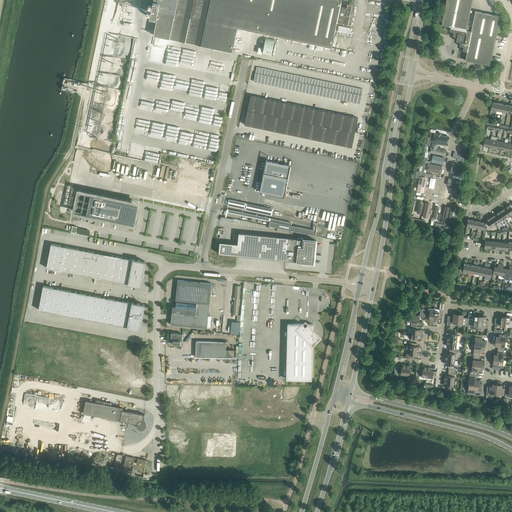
[(201,45),(210,0),(153,0),(150,17),(157,18),(154,35),(201,45)]
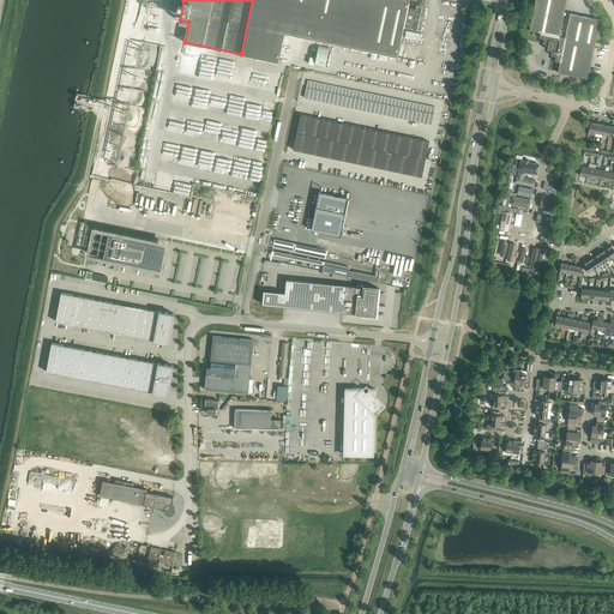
[(404,25),(408,7),(409,0),(252,0),(241,54),(278,61),(284,32),(397,55),(404,25)]
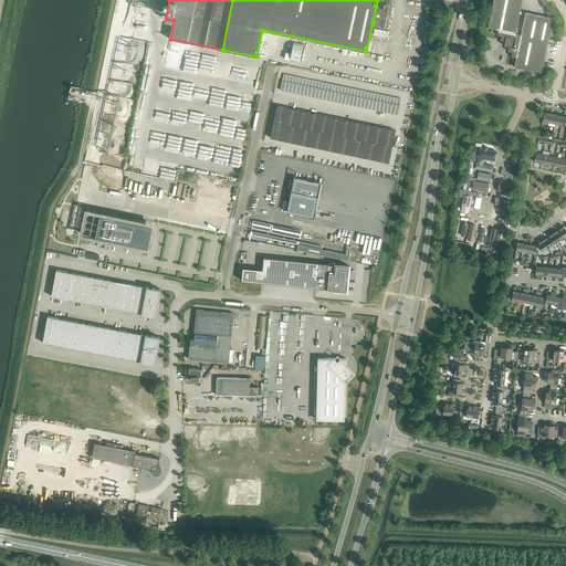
[(493,0),(488,28),(498,30),(498,34),(502,35),(501,40),(505,41),(504,45),(509,46),(507,51),(513,52),(512,56),(516,58),(514,66),(538,72),(542,72),(543,66),(548,40),(553,18),(547,17),(525,12),(522,29),(516,28),(522,0),(493,0)]
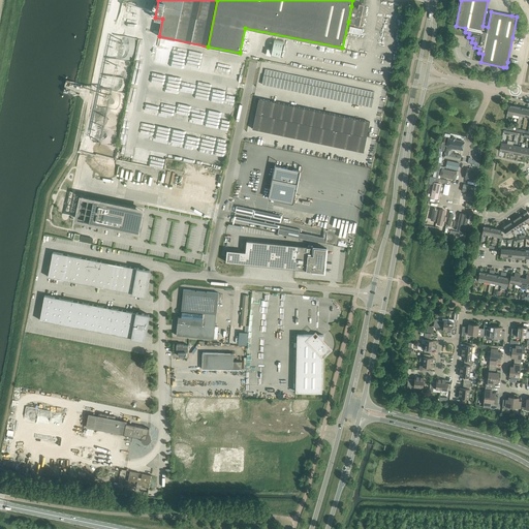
[(360,4),(359,8),(351,6),(348,22),(355,23),(354,25),(360,26),(364,4),(360,4)]
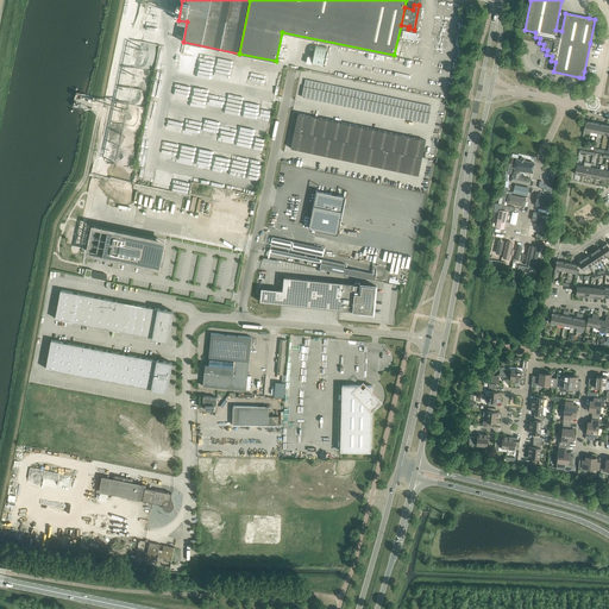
[(306,80),(302,96),(428,124),(432,106),(306,80)]
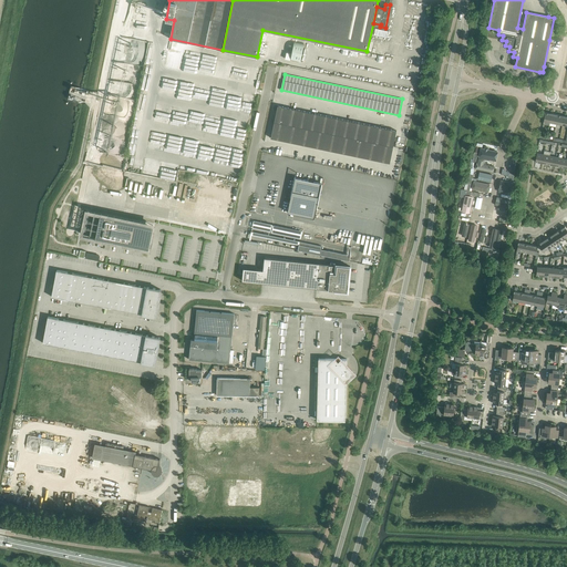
[(278,105),(271,137),(390,163),(397,131),(278,105)]
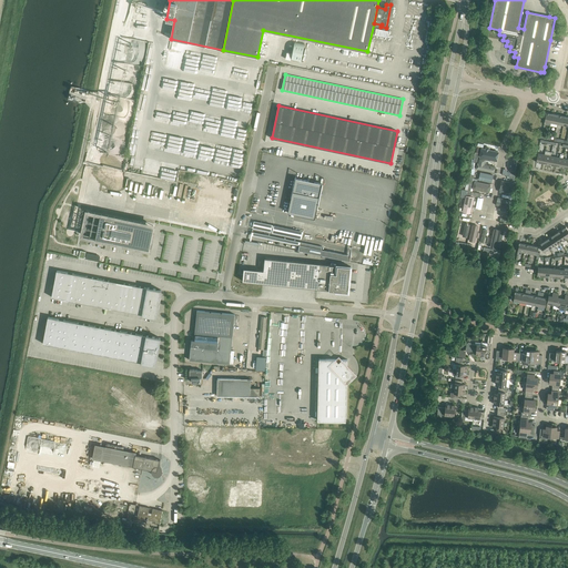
[(482,149),(479,158),(497,161),(498,156),(498,152),(489,150),(489,148),(486,148),(485,149),(482,149)]
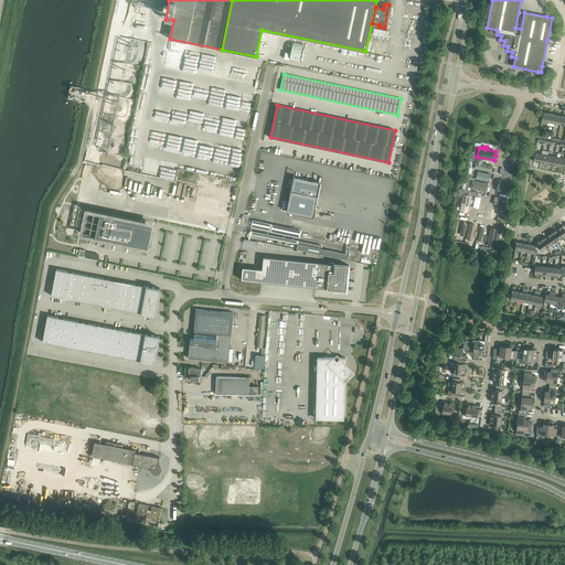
[(475,162),(473,168),(491,172),(492,167),(482,163),(483,160),(477,158),(476,162),(475,162)]
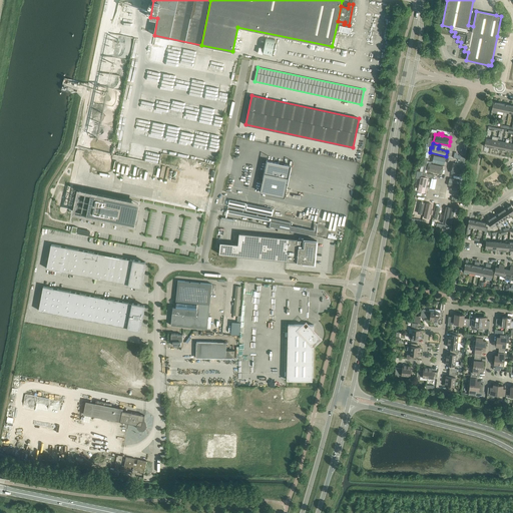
[(446,158),(434,156),(433,162),(444,164),(446,158)]
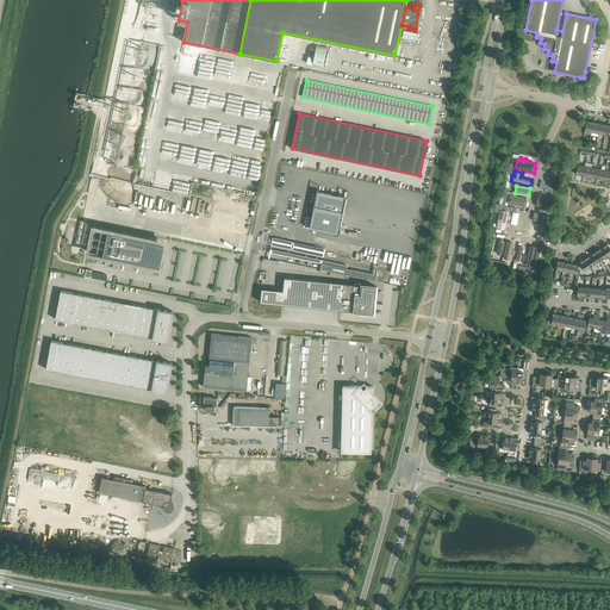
[(347,197),(317,191),(309,228),(338,235),(347,197)]
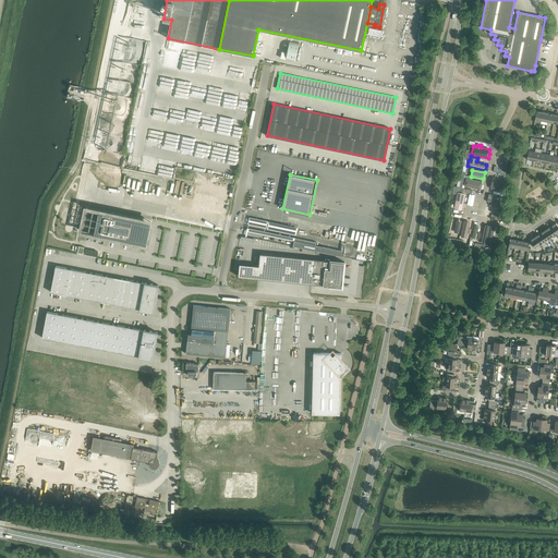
[(482,181),(466,178),(465,185),(480,189),(482,181)]
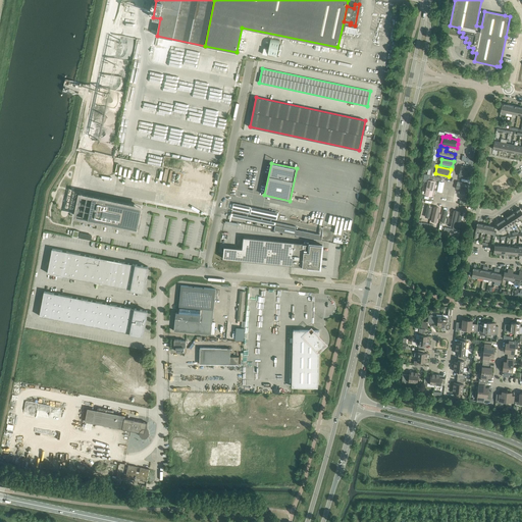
[(461,166),(460,173),(463,173),(462,176),(470,178),(472,168),(461,166)]
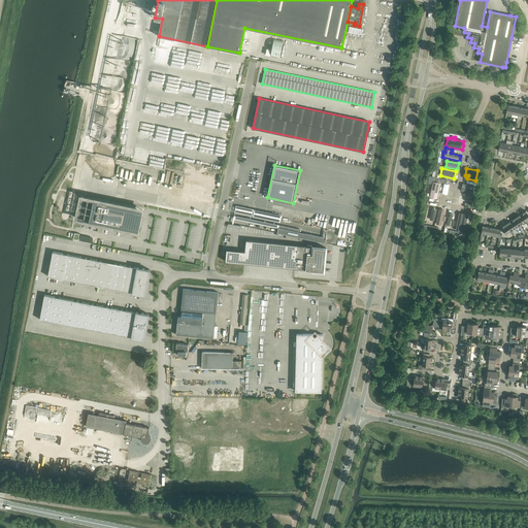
[(437,198),(439,189),(441,189),(441,187),(439,186),(440,184),(433,182),(433,183),(430,197),(437,198)]
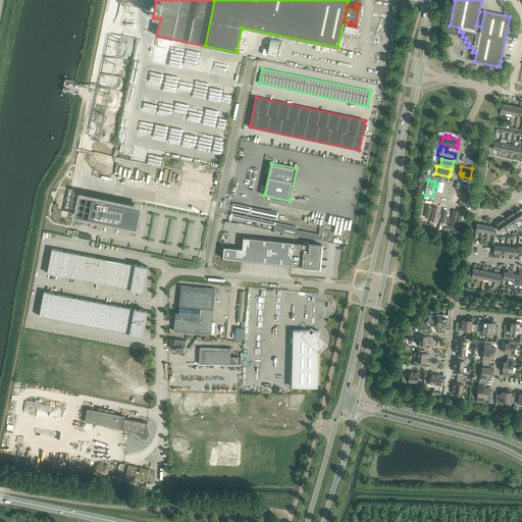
[(458,181),(457,186),(460,187),(459,190),(469,192),(470,185),(458,181)]
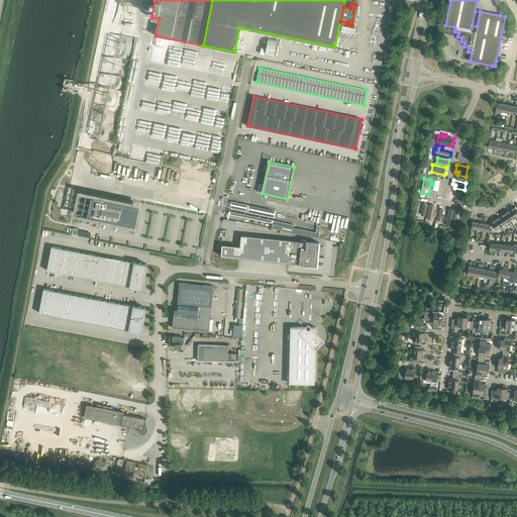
[(140,205),(80,192),(75,214),(136,226),(140,205)]
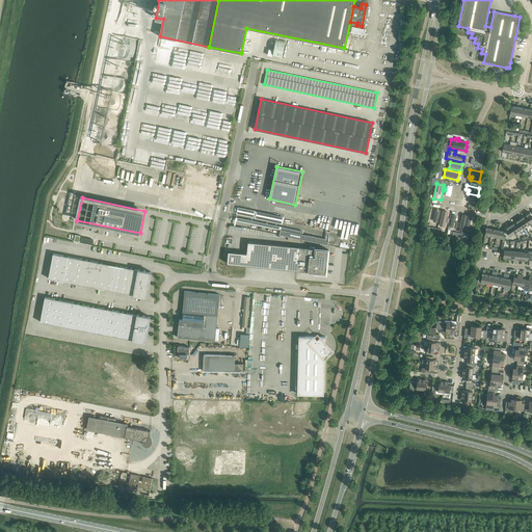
[(444,211),(442,218),(443,218),(442,223),(448,225),(451,212),(444,211)]
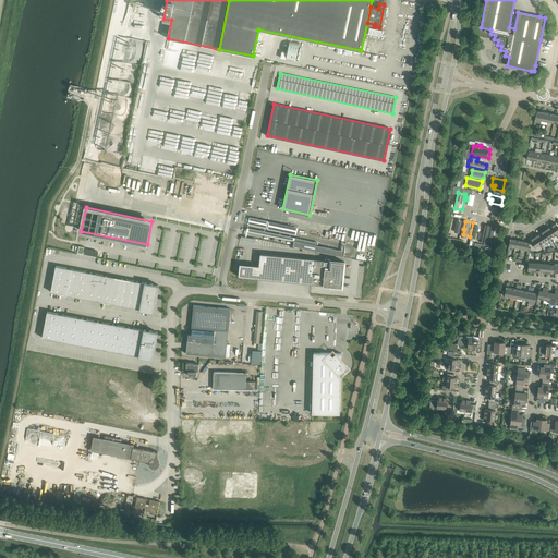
[(490,244),(495,227),(485,226),(482,242),(490,244)]
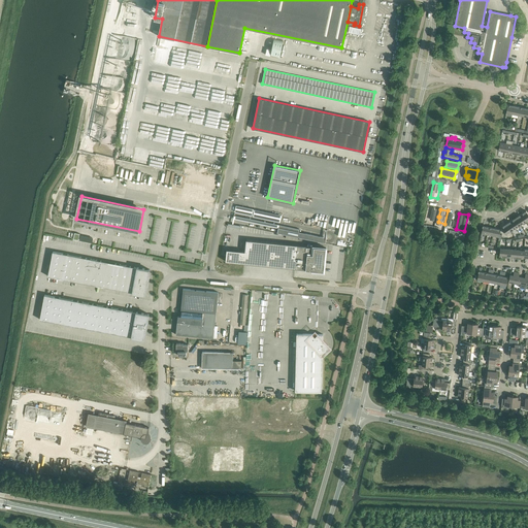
[(455,226),(457,216),(454,216),(453,216),(450,215),(447,227),(454,229),(455,226)]
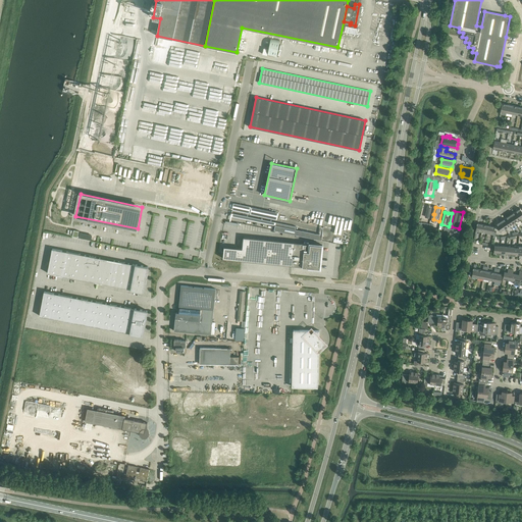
[(520,218),(515,212),(510,215),(515,221),(520,218)]
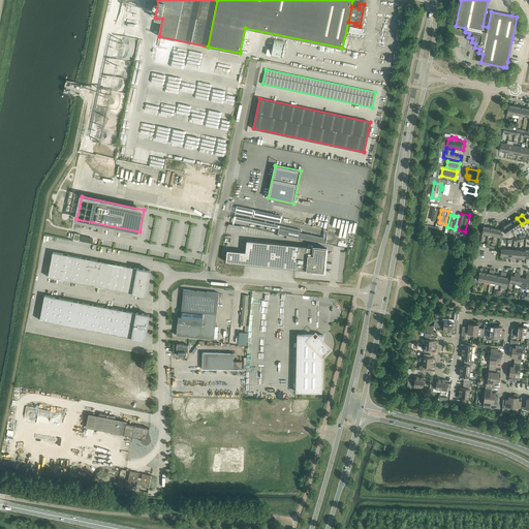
[(522,224),(517,218),(512,221),(517,227),(522,224)]
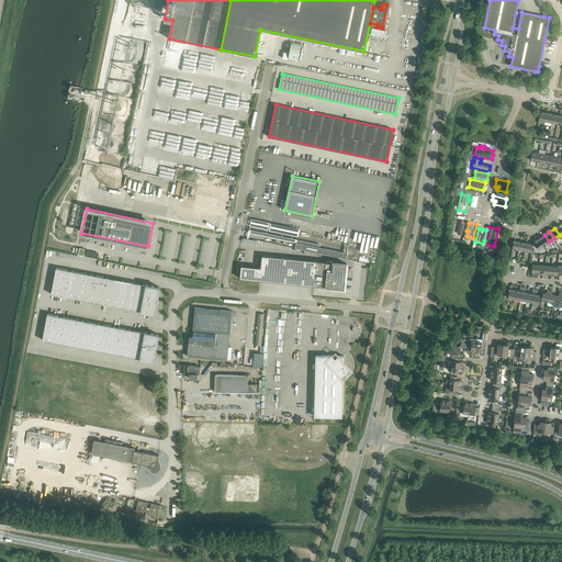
[(549,242),(544,235),(539,238),(543,246),(549,242)]
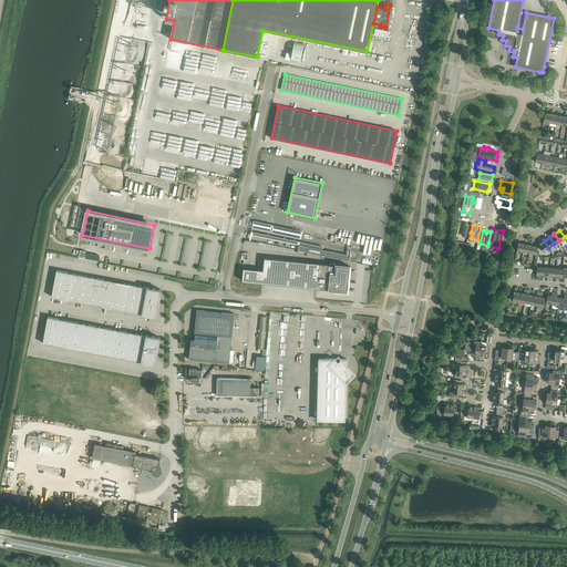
[(548,248),(544,240),(538,244),(542,248),(543,251),(548,248)]
